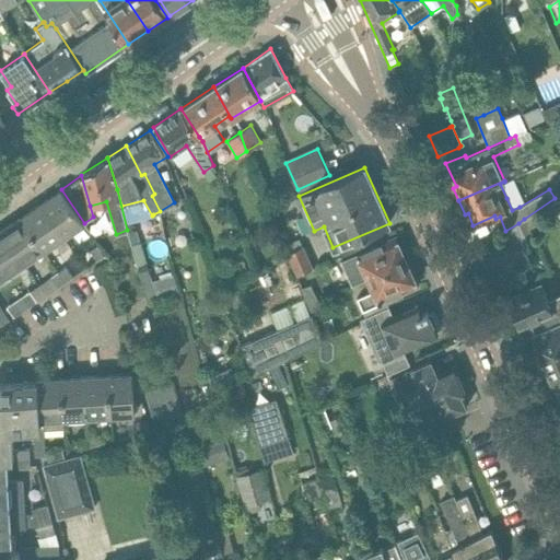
[(39,202),(63,237),(84,223),(61,189),(60,188),(39,202)]
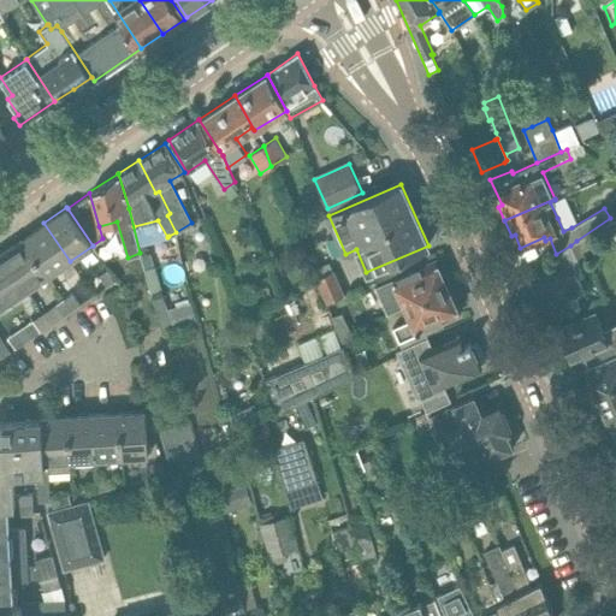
[(48,274),(70,261),(43,223),(23,237),(48,274)]
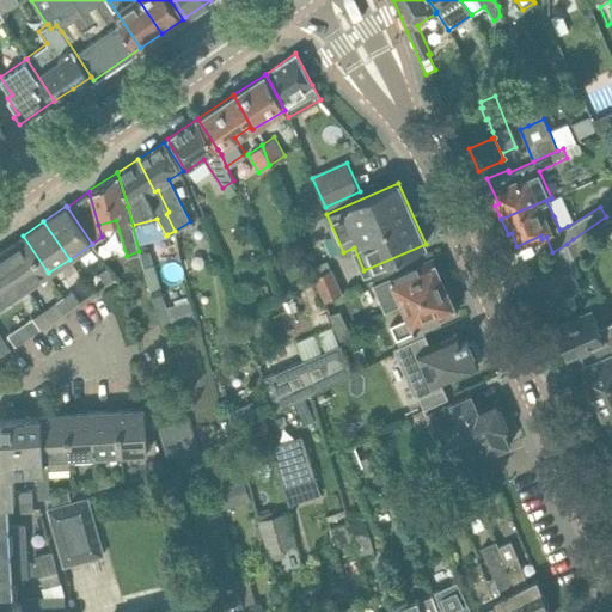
[(26,288),(48,273),(23,236),(1,250),(26,288)]
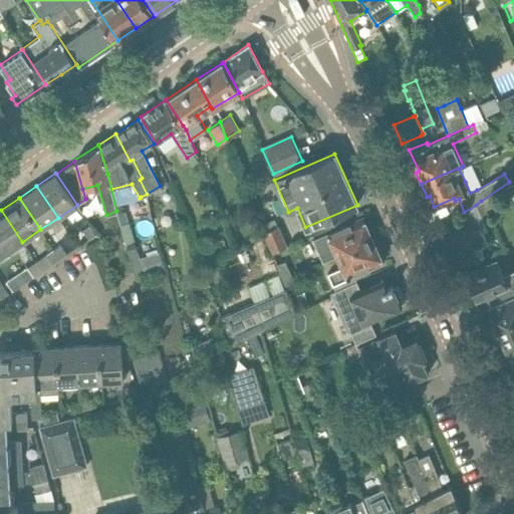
[(468,220),(447,229),(451,238),(448,240),(448,242),(448,244),(452,253),(454,254),(455,256),(457,255),(462,265),(480,257),(484,256),(479,246),(487,243),(482,232),(486,230),(480,216),(476,205),(464,212),(468,220)]
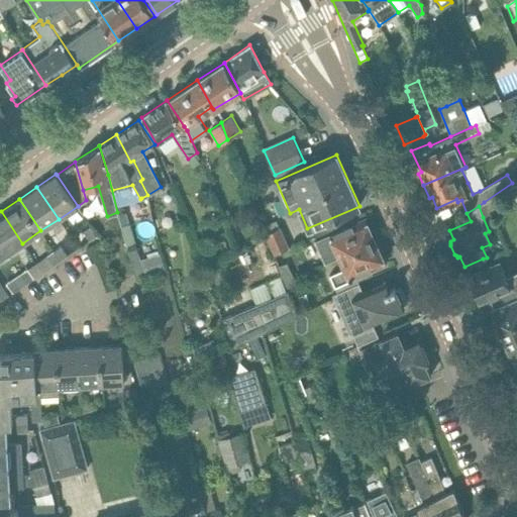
[(0,211),(0,248),(4,255),(22,243),(1,211),(0,211)]
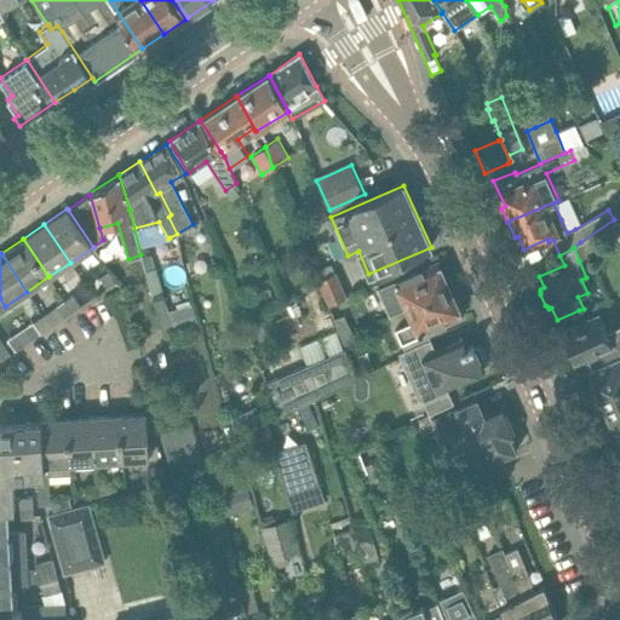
[(196,282),(190,258),(183,260),(189,285),(196,282)]
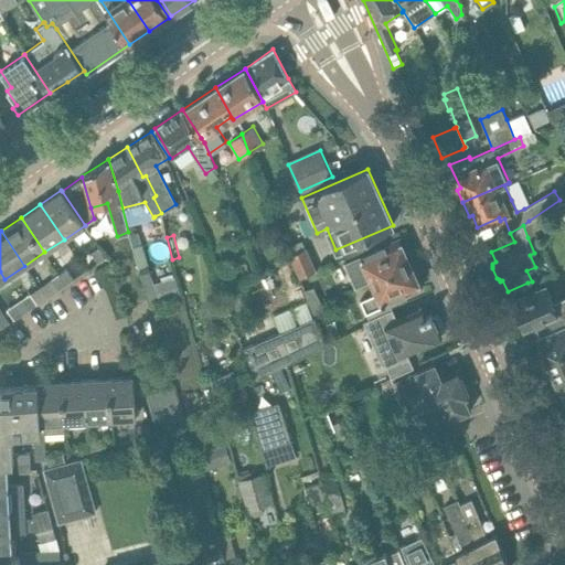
[(363,255),(343,264),(349,276),(354,288),(371,281),(413,263),(406,251),(404,252),(401,244),(398,237),(382,245),(383,246),(363,255)]
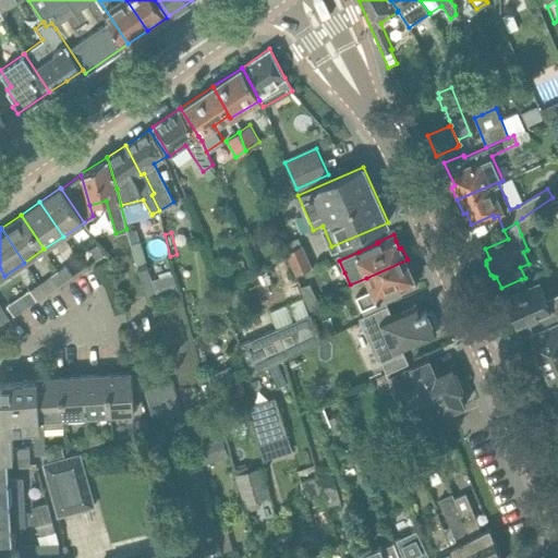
[(98,243),(89,249),(97,259),(105,254),(98,243)]
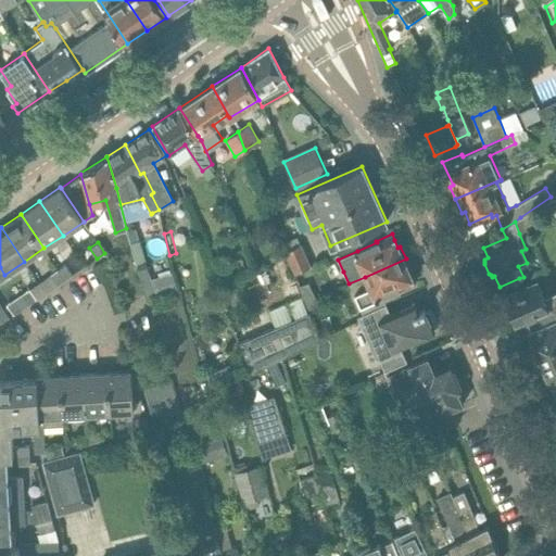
[(312,266),(301,243),(285,251),(294,274),(312,266)]
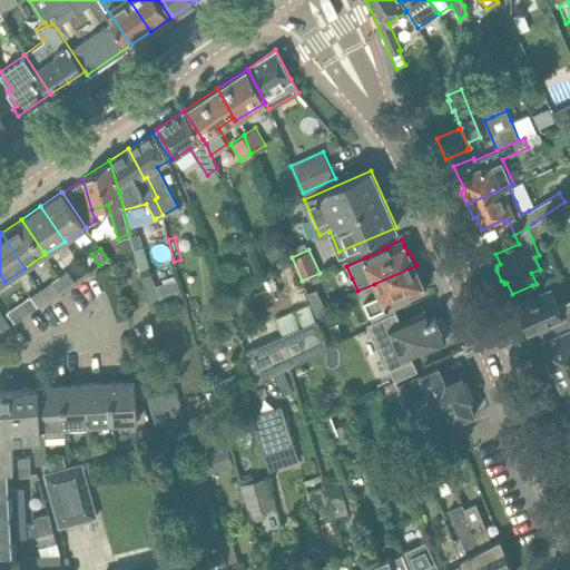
[(380,295),(363,302),(369,315),(389,306),(392,305),(409,297),(406,293),(422,285),(419,278),(421,277),(416,265),(374,284),(380,295)]
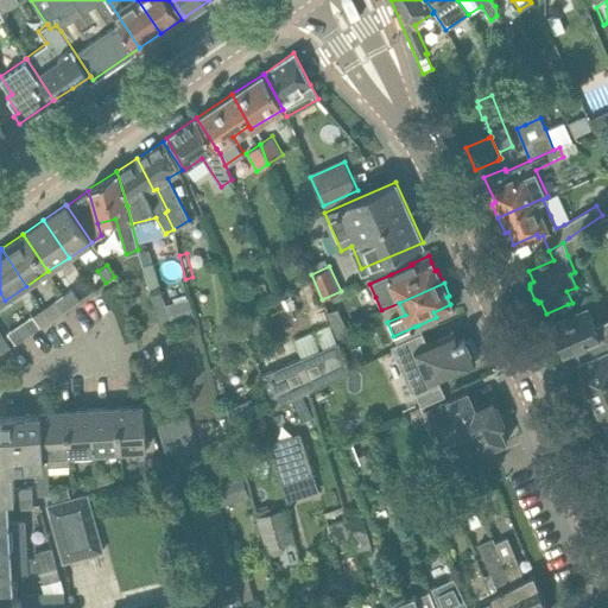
[(63,293),(71,305),(80,299),(71,287),(63,293)]
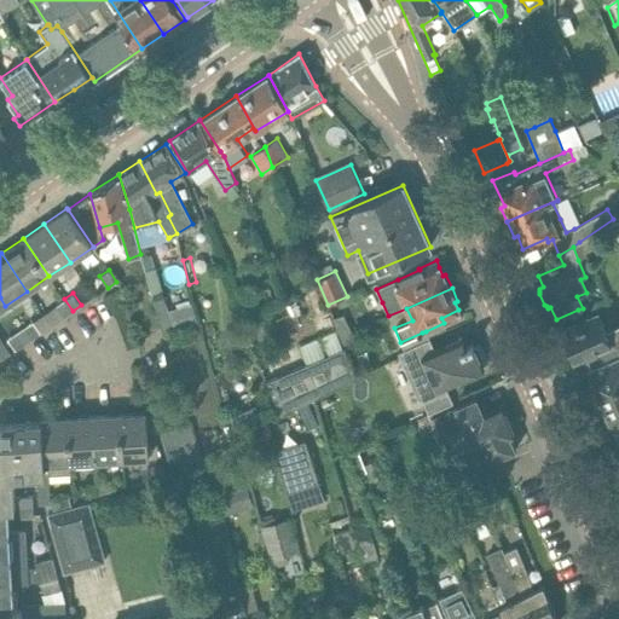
[(64,317),(73,311),(64,299),(56,305),(64,317)]
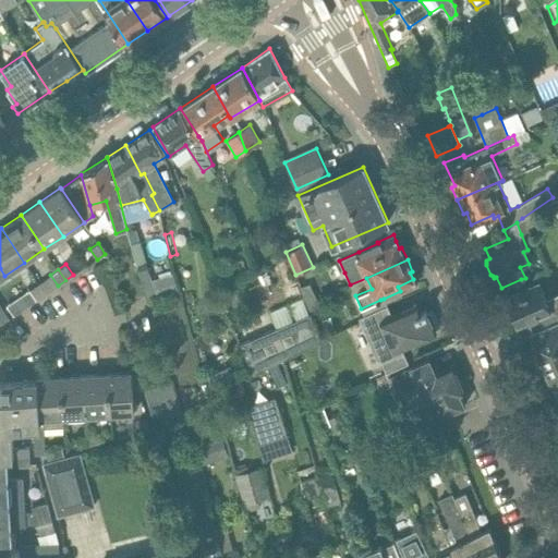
[(557,294),(546,300),(538,282),(505,296),(507,300),(502,302),(507,314),(512,312),(518,325),(528,320),(533,331),(557,319),(557,294)]
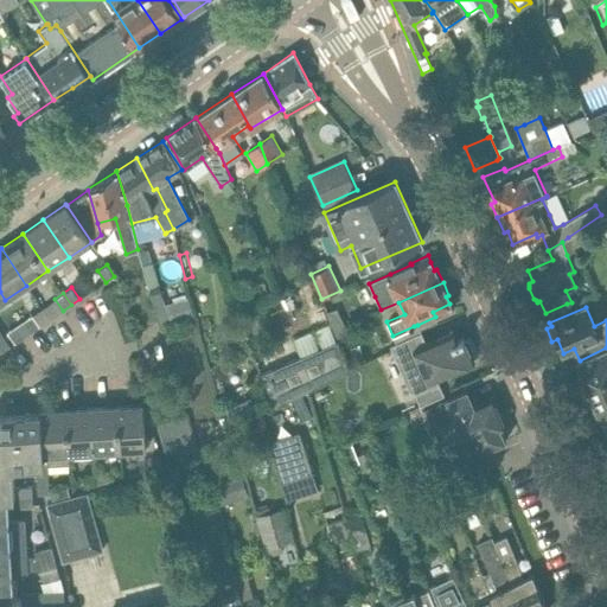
[(326,312),(332,327),(339,324),(342,327),(345,326),(337,308),(326,312)]
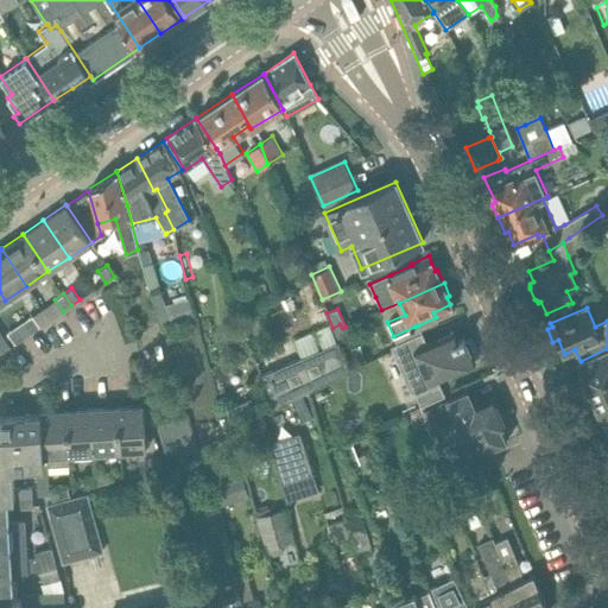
[(20,323),(27,335),(40,327),(32,315),(20,323)]
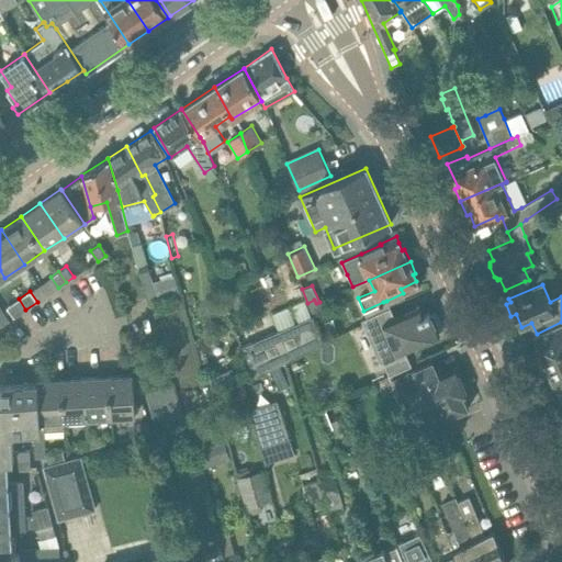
[(25,310),(19,299),(7,307),(13,317),(25,310)]
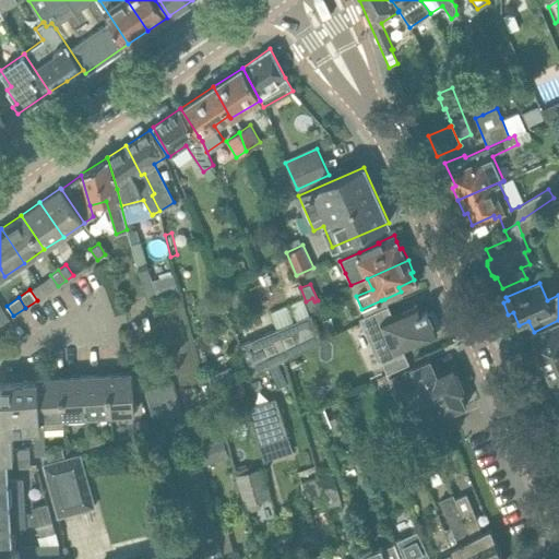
[(312,298),(306,301),(311,316),(322,311),(323,310),(318,300),(314,301),(312,298)]
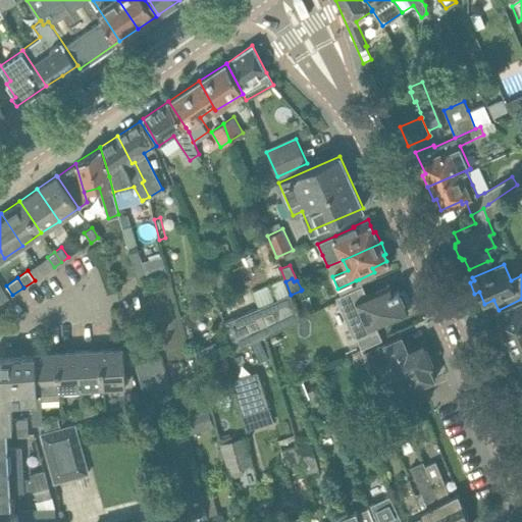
[(336,296),(335,297),(344,316),(353,337),(355,336),(357,340),(376,330),(374,325),(388,319),(407,311),(404,304),(407,302),(402,291),(399,293),(398,291),(393,293),(388,283),(386,284),(387,286),(366,296),(359,279),(356,280),(337,289),(341,295),(336,296)]
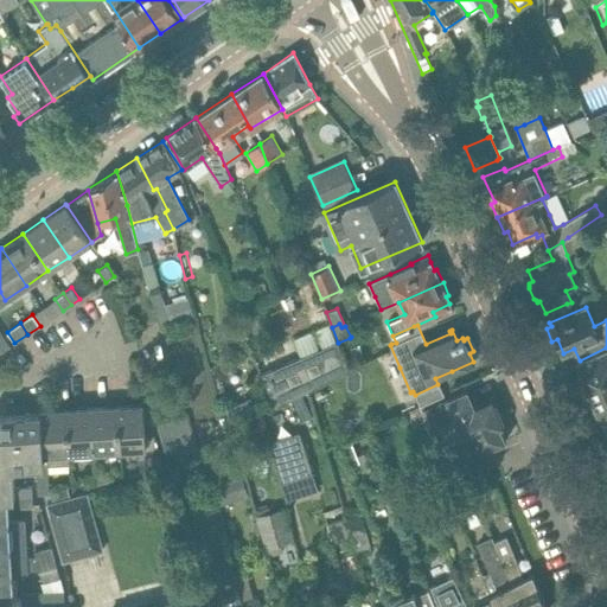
[(0,350),(1,352),(10,346),(5,339),(0,342),(0,350)]
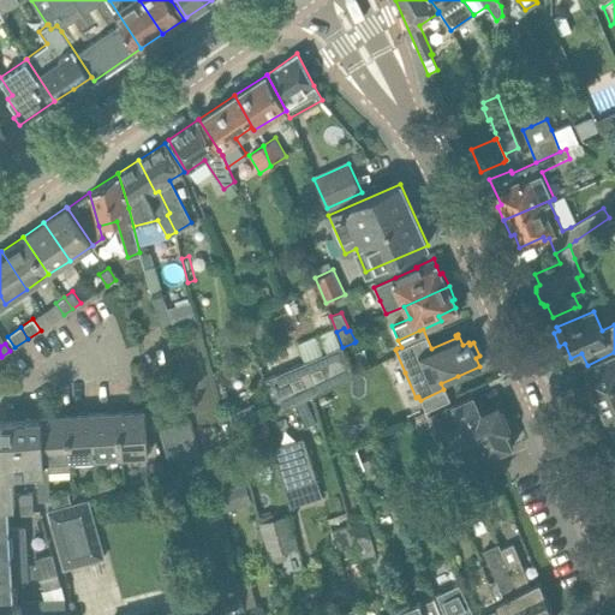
[(264,378),(279,411),(308,398),(309,398),(354,378),(341,346),(264,378)]
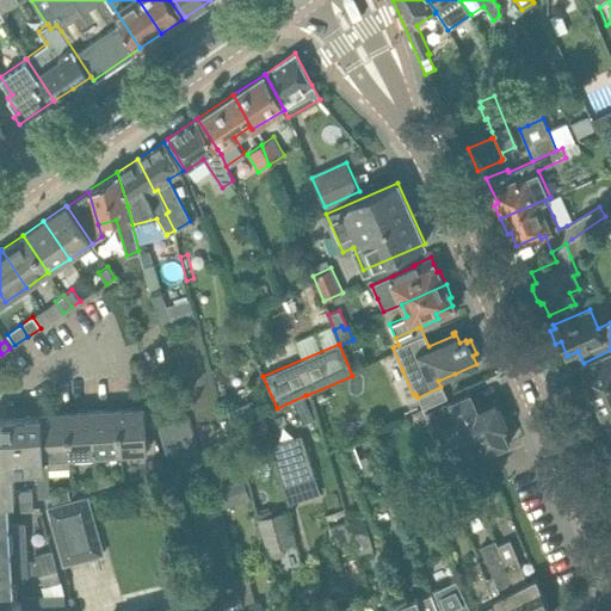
[(579,365),(585,380),(572,386),(585,415),(610,402),(610,350),(584,363),(579,365)]
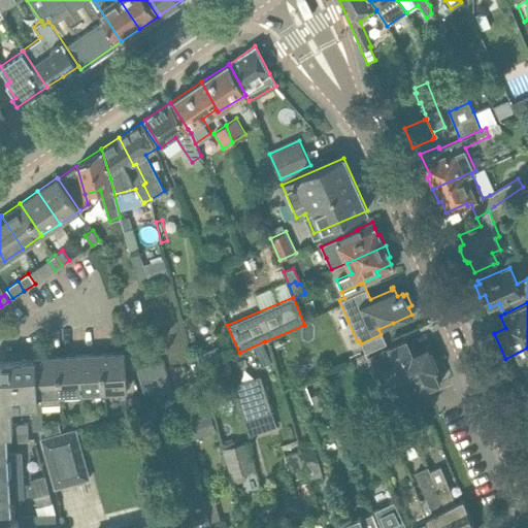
[(381,334),(361,343),(365,354),(386,344),(381,334)]
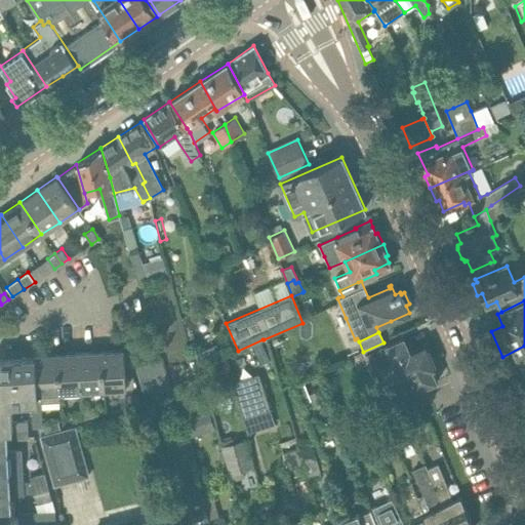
[(401,379),(396,382),(402,397),(437,380),(433,369),(436,368),(435,366),(436,362),(433,357),(431,355),(426,345),(409,351),(403,337),(388,345),(387,344),(379,347),(379,348),(365,354),(373,371),(388,365),(389,365),(394,363),(401,379)]
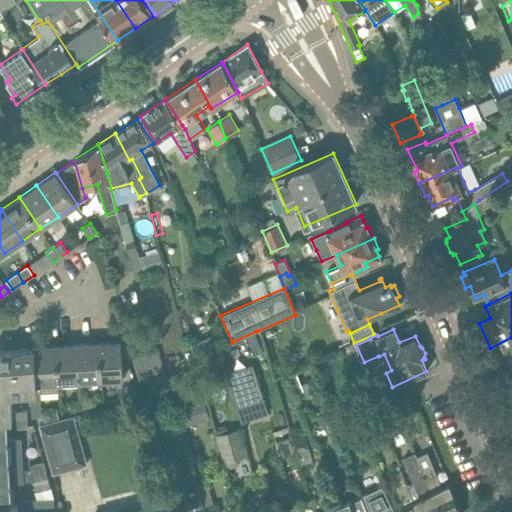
[(511,337),(490,348),(501,372),(511,367),(511,337)]
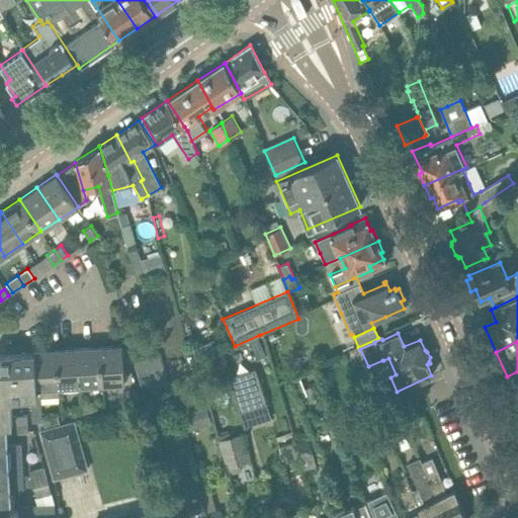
[(122,345),(98,347),(100,384),(124,382),(122,345)]
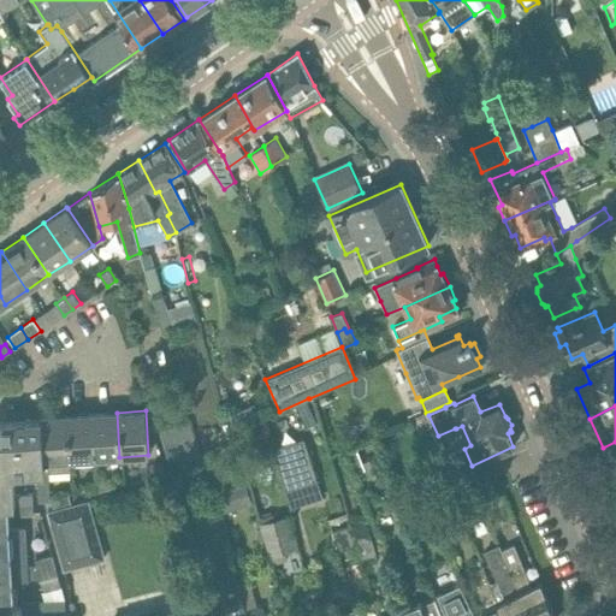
[(117,413),(92,414),(94,460),(119,457),(117,413)]
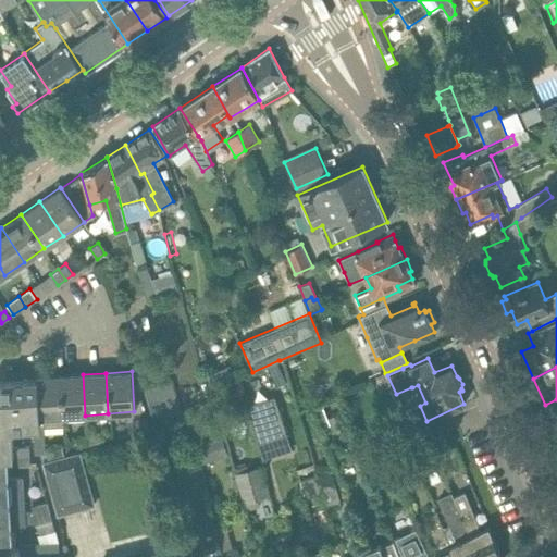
[(83,374),(59,375),(63,425),(64,425),(64,418),(85,416),(83,374)]
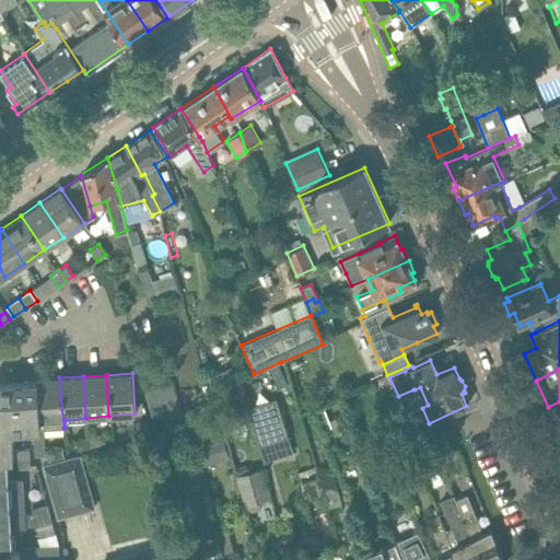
[(44,427),(44,429),(63,428),(59,377),(36,378),(36,382),(38,421),(38,428),(44,427)]
